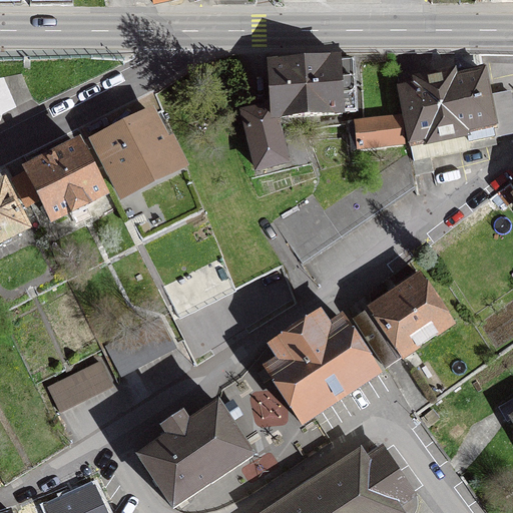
[(272,104),(273,118),(275,118),(356,111),(353,60),(339,61),(339,59),(270,64),(272,104)]
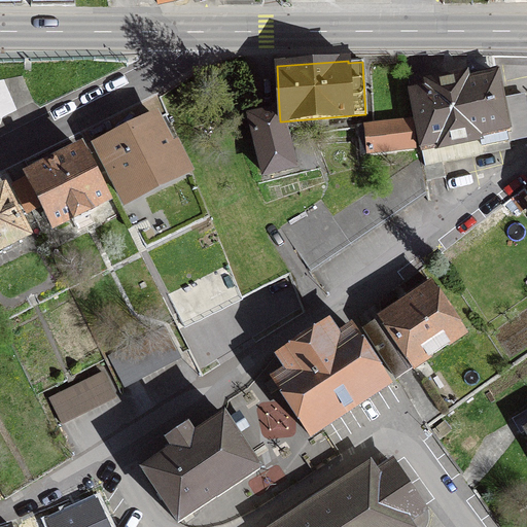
[(420,148),(419,150),(426,181),(446,177),(443,163),(511,148),(508,141),(526,137),(526,113),(523,95),(500,100),(495,72),(468,77),(468,75),(425,83),(426,86),(409,90),(420,148)]
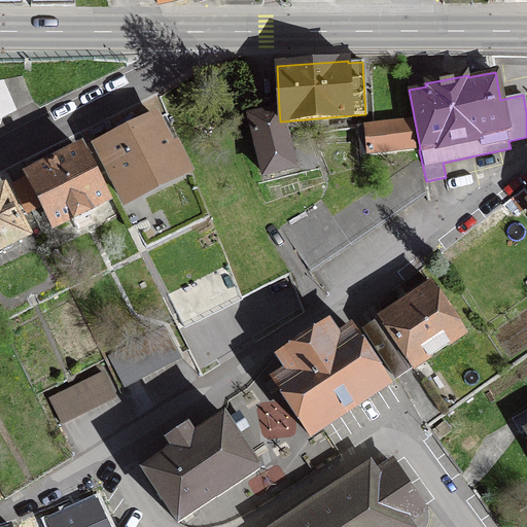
[(0,80),(0,115),(32,100),(22,76),(0,80)]
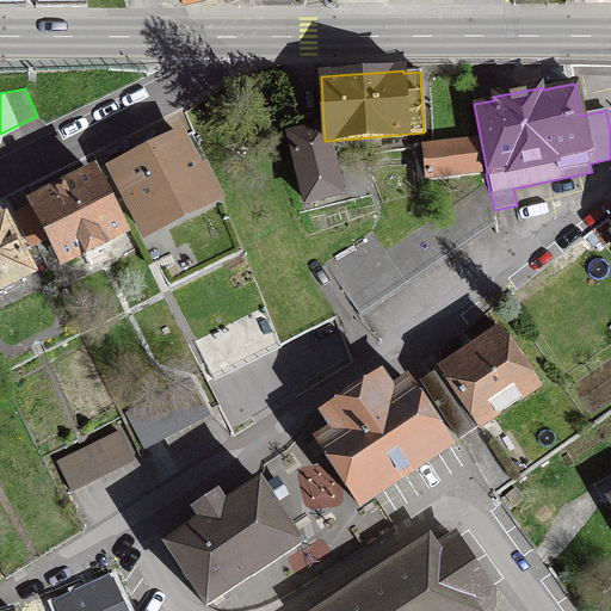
[(325,141),(323,124),(290,133),(307,202),(340,193),(327,141),(325,141)]
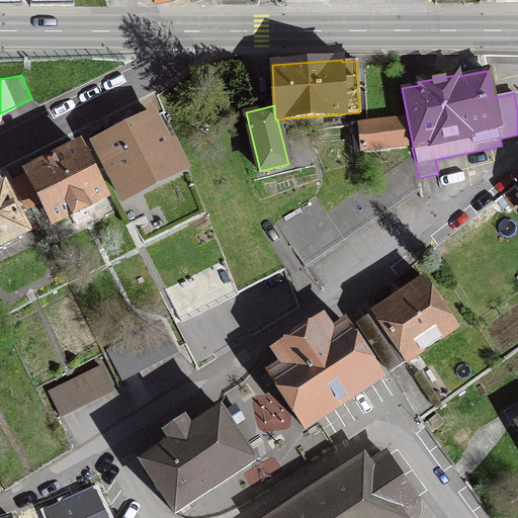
[(114,130),(86,144),(88,149),(97,144),(124,197),(183,168),(172,147),(169,148),(153,116),(116,135),(114,130)]
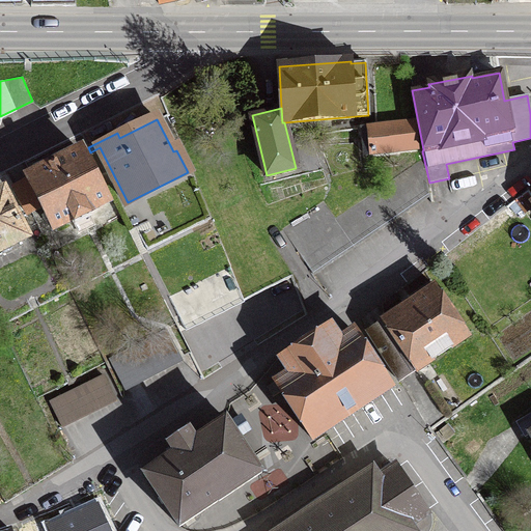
[(415,121),(362,128),(365,155),(418,148),(415,121)]
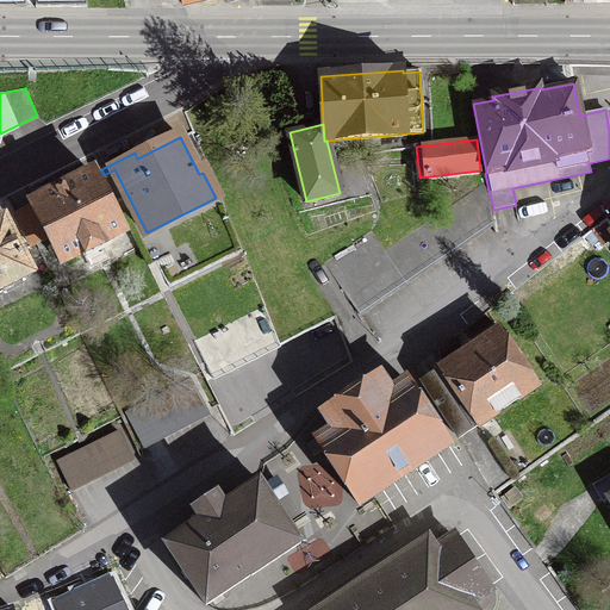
[(123,232),(93,174),(17,215),(31,246),(49,237),(62,263),(123,232)]
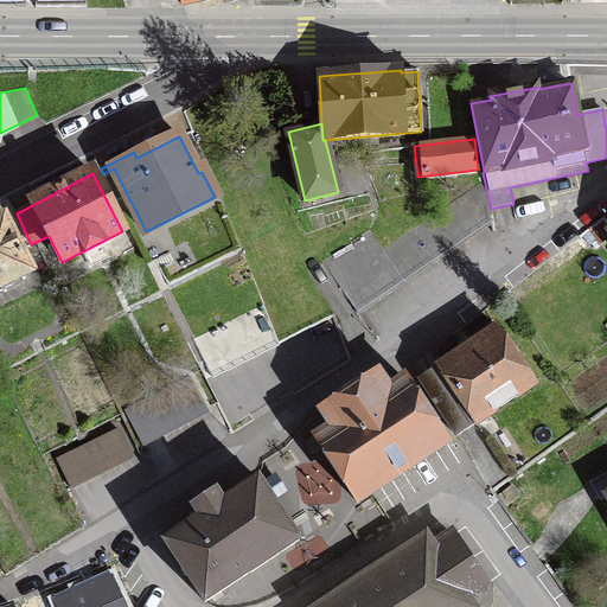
[(370,229),(323,261),(357,313),(490,223),(484,180),(383,249),(370,229)]
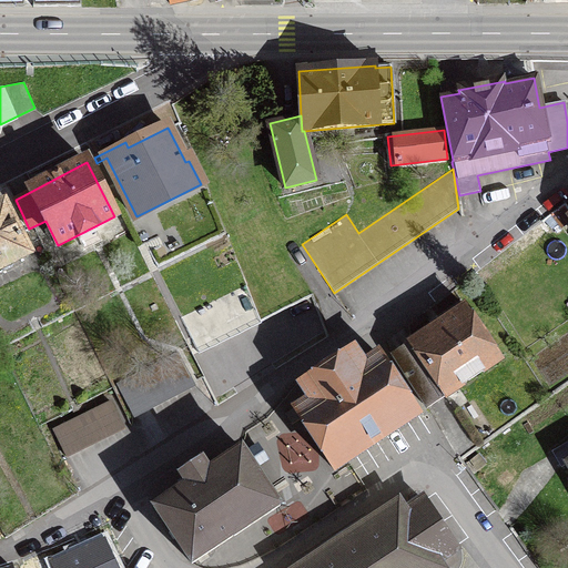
[(0,269),(29,254),(3,204),(0,205),(0,269)]
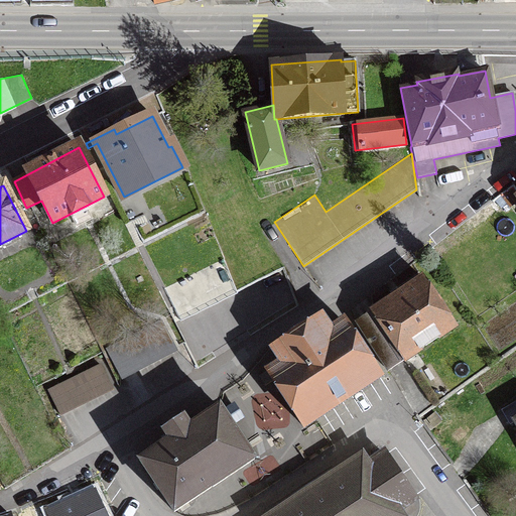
[(357,323),(388,371),(455,326),(423,279),(357,323)]
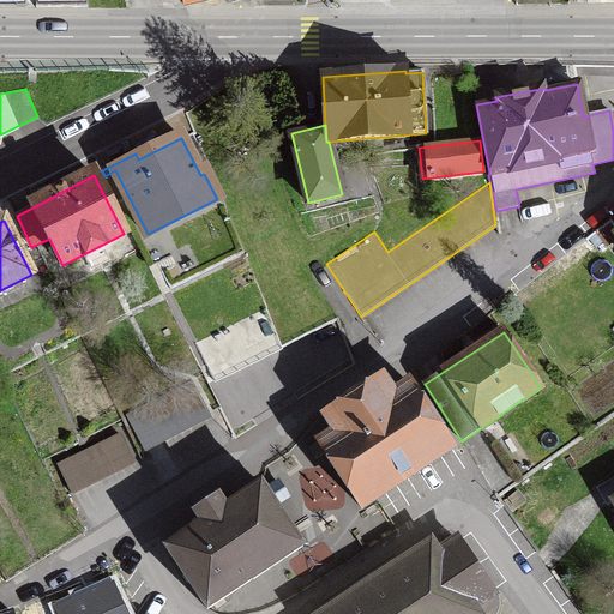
[(392,395),(381,379),(327,416),(337,432),(320,444),(361,507),(451,447),(410,384),(392,395)]
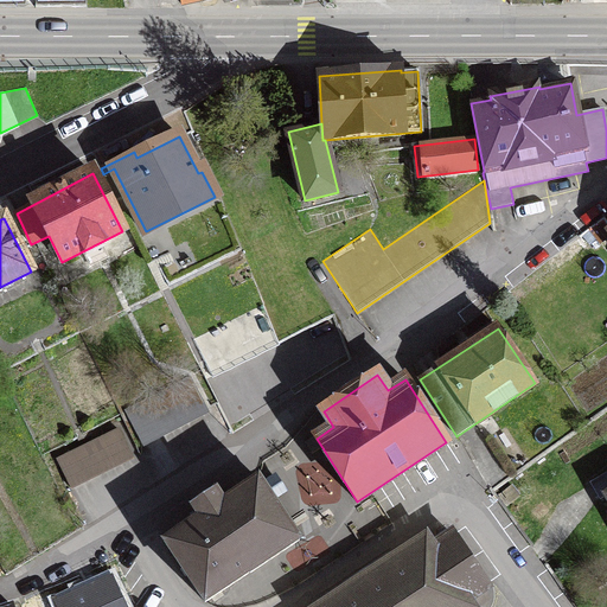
[(57,459),(71,487),(132,458),(119,429),(57,459)]
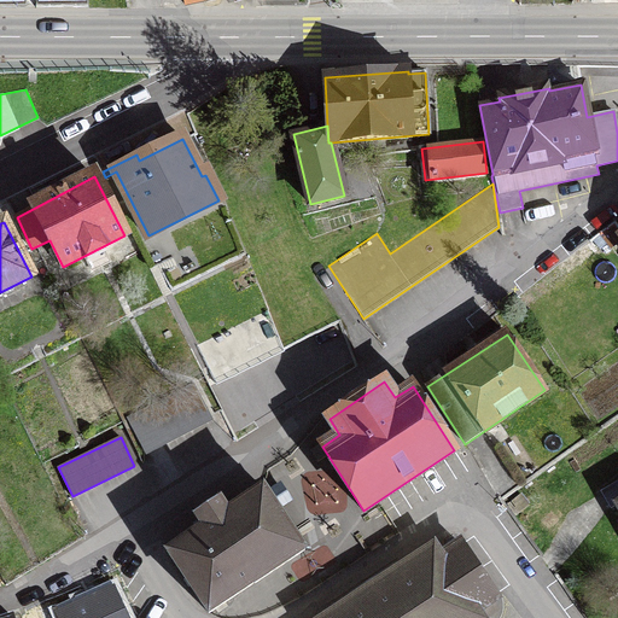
[(617,505),(617,481),(601,491),(611,507),(617,503),(617,505)]
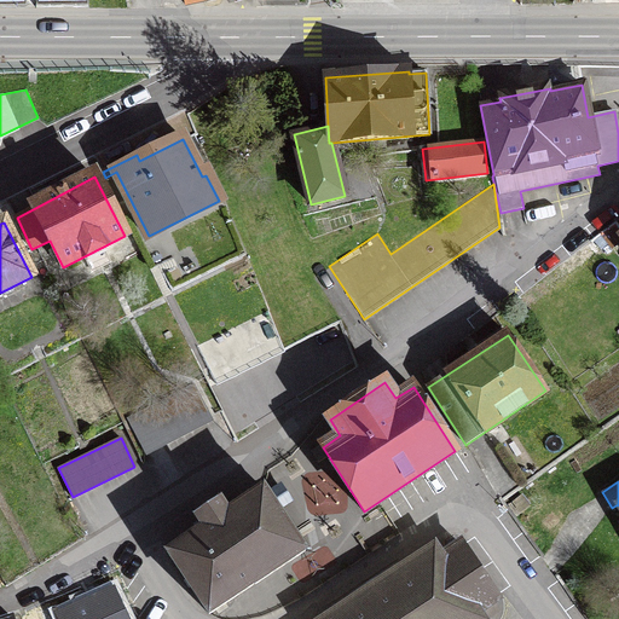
[(203,527),(168,551),(209,613),(305,550),(264,489),(227,512),(220,501),(196,516),(203,527)]
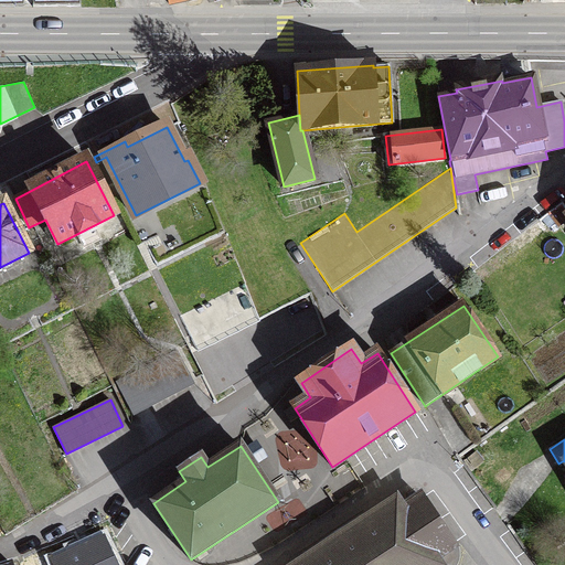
[(439,564),(436,558),(454,547),(419,497),(402,508),(396,500),(305,560),(300,554),(290,560),(294,564),(439,564)]
